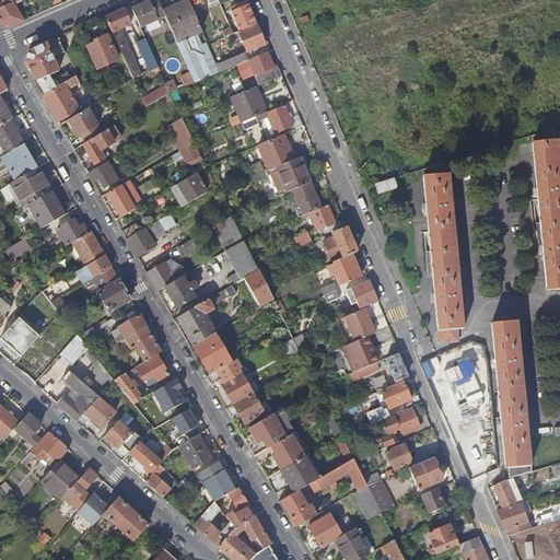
[(0,23),(11,27),(24,22),(11,0),(7,0),(1,2),(3,4),(0,6),(0,7),(1,10),(0,9),(0,23)]
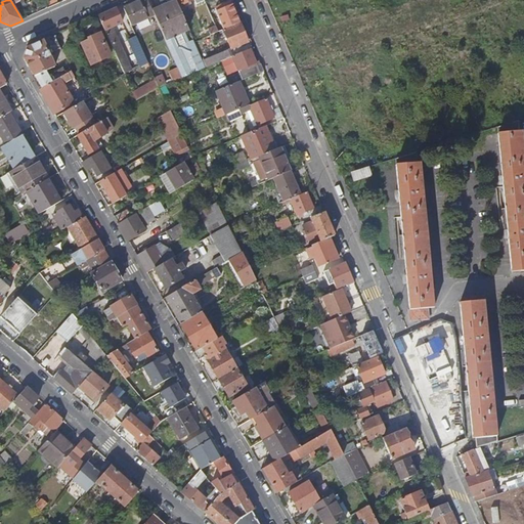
[(131,25),(155,14),(153,11),(147,0),(142,0),(124,8),(131,25)]
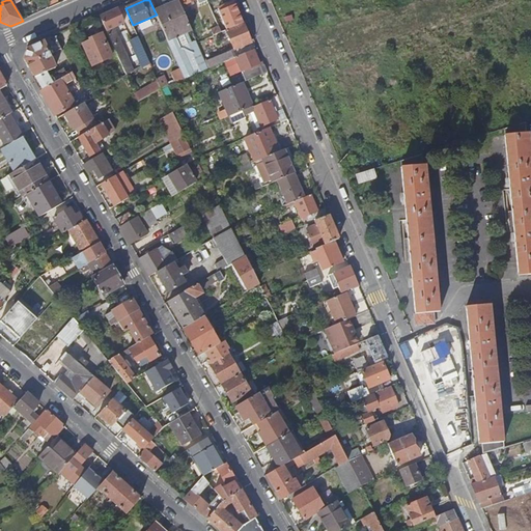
[(182,8),(177,0),(159,0),(163,7),(155,11),(157,15),(185,79),(208,67),(197,43),(196,40),(188,44),(183,33),(191,29),(182,8)]
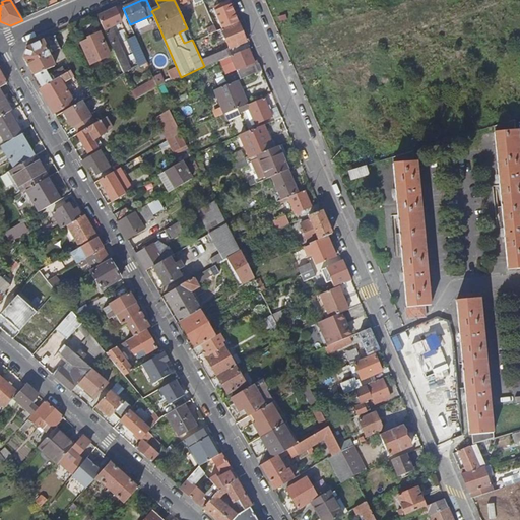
[(190,0),(174,0),(178,8),(181,7),(180,5),(190,0)]
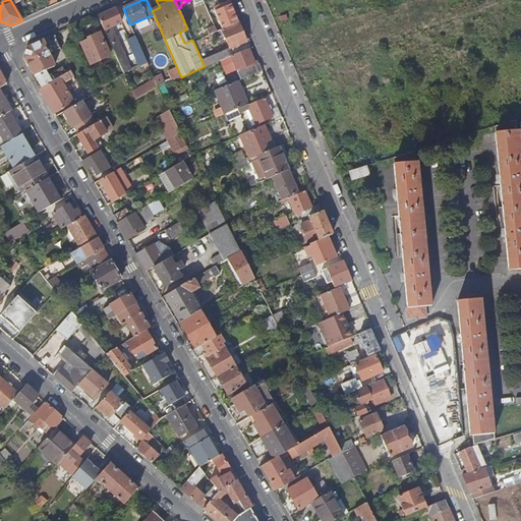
[(222,29),(238,22),(230,2),(222,5),(223,7),(218,10),(217,7),(214,9),(222,29)]
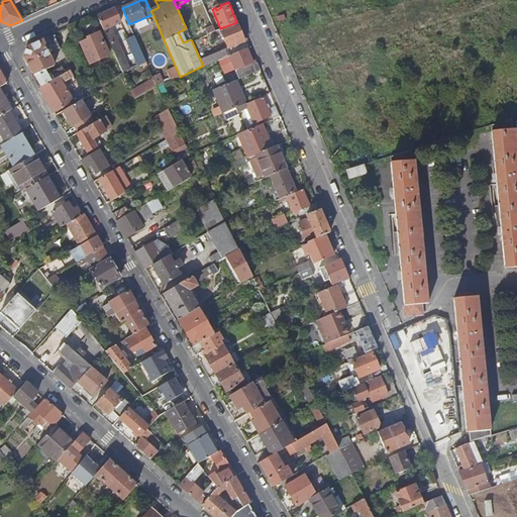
[(115,9),(98,16),(122,73),(129,70),(110,26),(120,21),(115,9)]
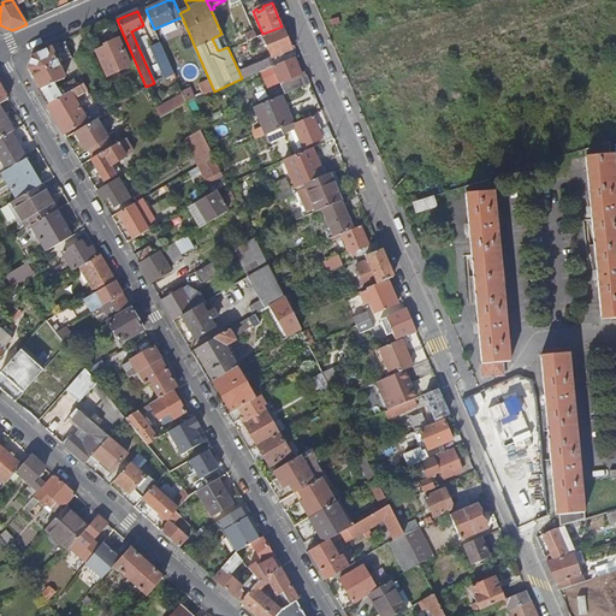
[(261,35),(258,36),(259,40),(262,37),(271,58),(291,49),(282,27),(262,34),(261,35)]
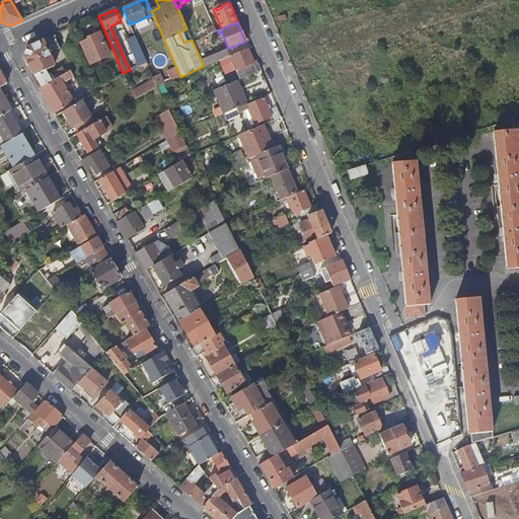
[(206,29),(208,34),(216,31),(214,25),(206,29)]
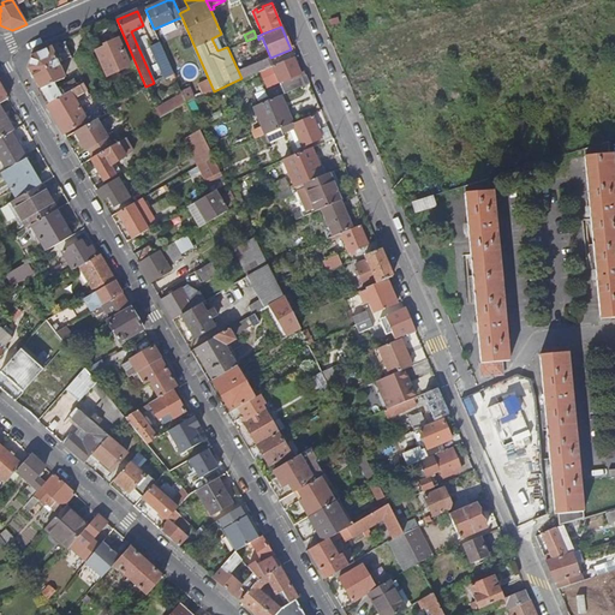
[(129,65),(117,39),(106,43),(107,45),(96,49),(107,75),(129,65)]
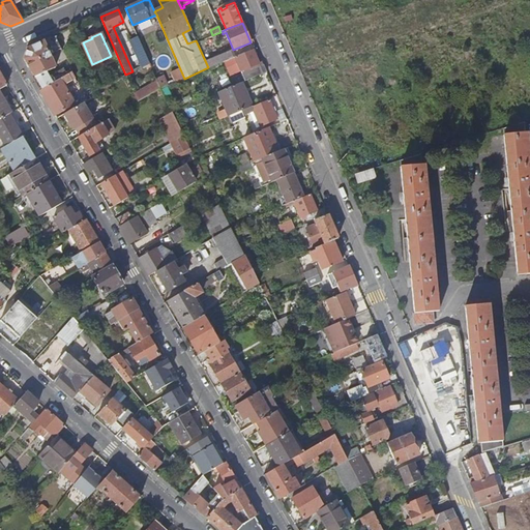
[(33,78),(40,90),(67,74),(63,67),(50,76),(47,71),(56,67),(49,52),(51,51),(52,53),(59,51),(60,53),(62,52),(56,36),(28,49),(25,59),(35,77),(33,78)]
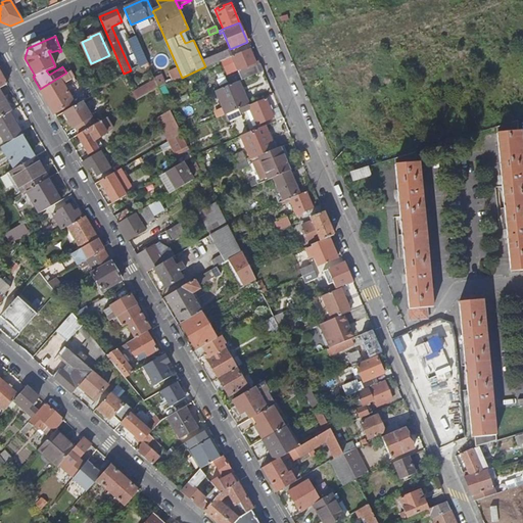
[(147,62),(136,36),(128,40),(139,65),(147,62)]
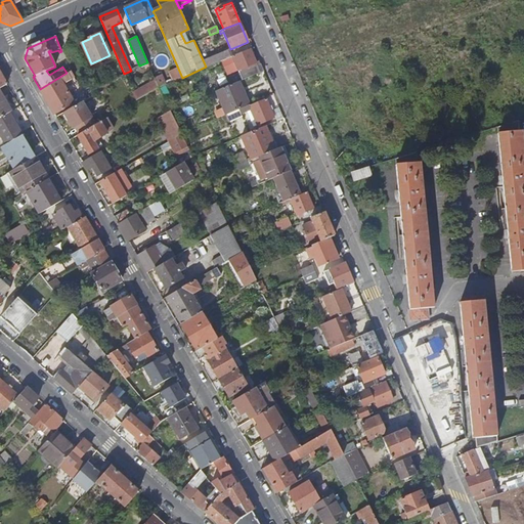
[(264,71),(261,63),(257,66),(250,48),(232,56),(234,61),(243,80),(264,71)]
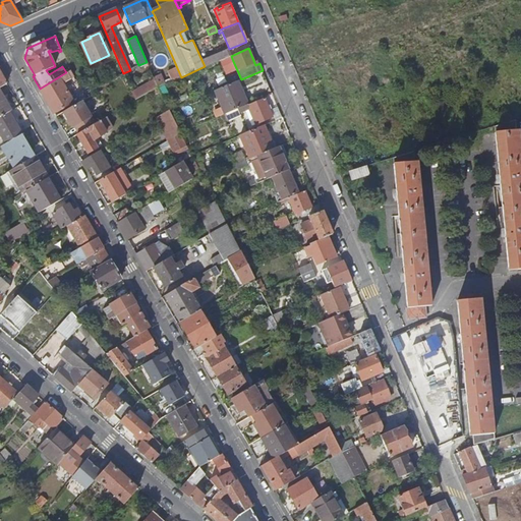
[(229,56),(226,49),(204,59),(207,66),(216,62),(219,60),(229,56)]
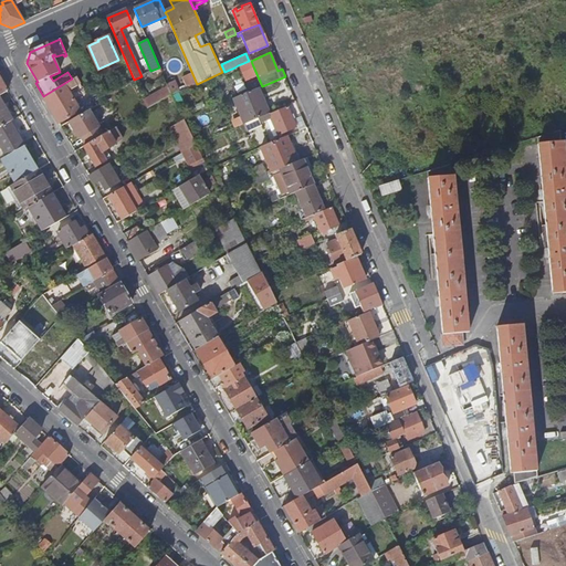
[(249,61),(238,65),(240,71),(253,66),(251,61),(249,61)]
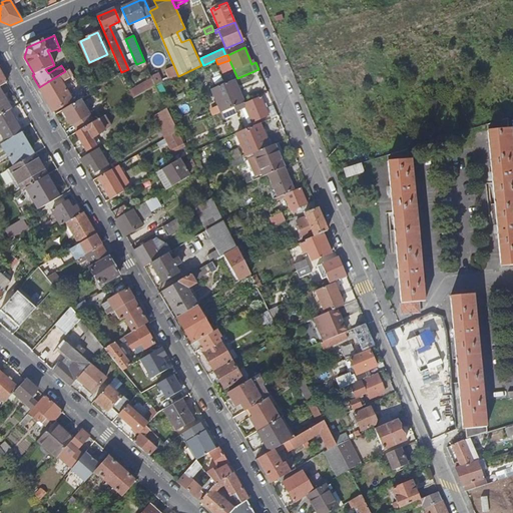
[(65,71),(39,87),(53,112),(73,100),(62,81),(70,76),(69,73),(71,72),(69,69),(65,71)]
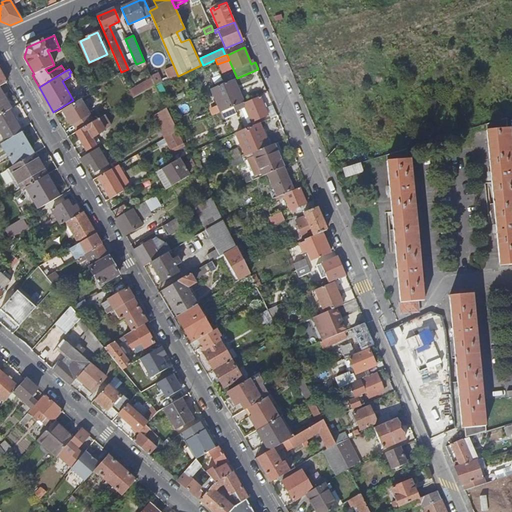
[(167,78),(175,74),(173,69),(165,72),(167,78)]
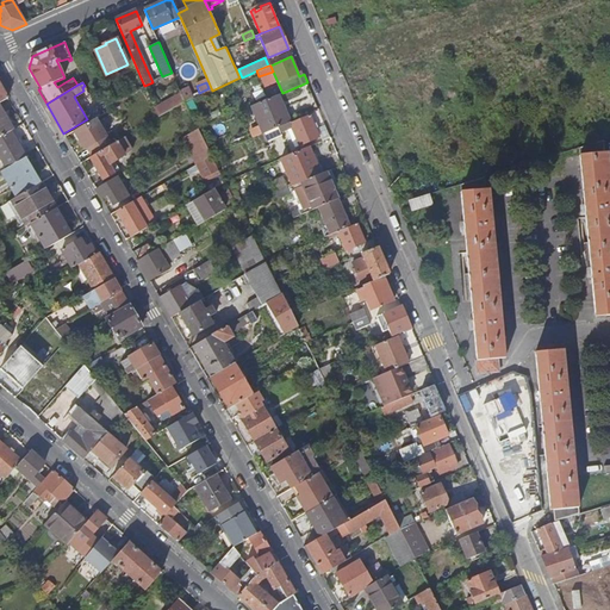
[(159,117),(185,101),(180,92),(154,107),(159,117)]
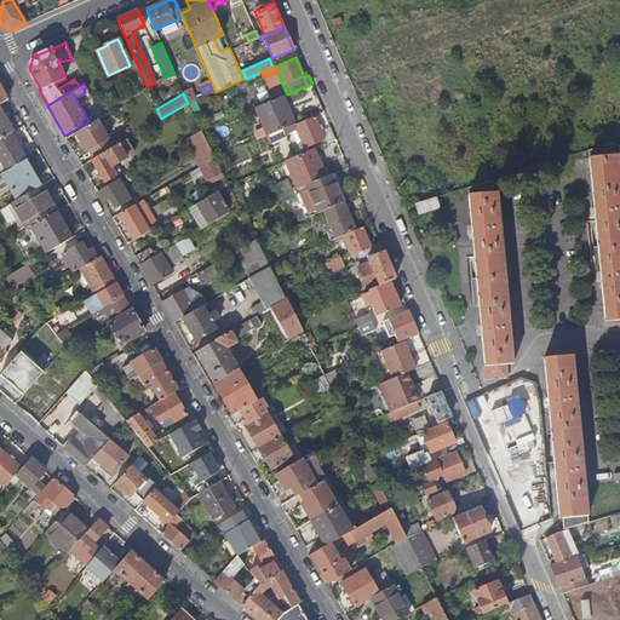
[(282,128),(294,124),(282,96),(256,108),(268,136),(282,128)]
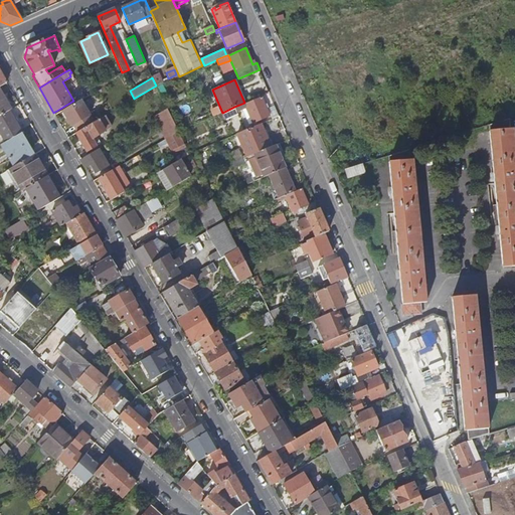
[(4,97),(0,91),(0,116),(9,111),(1,99),(4,97)]
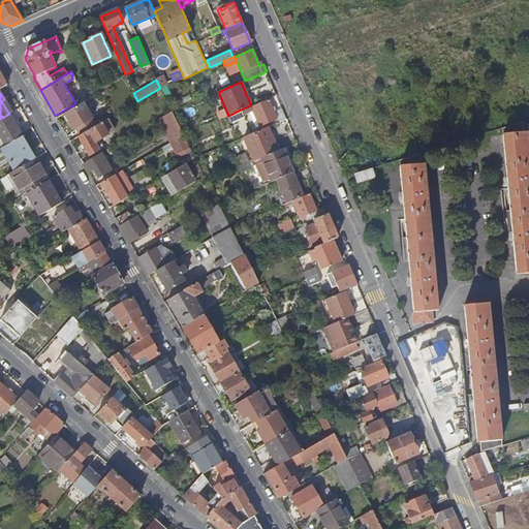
[(268,99),(251,106),(251,105),(241,110),(243,114),(252,110),(259,126),(276,119),(268,99)]
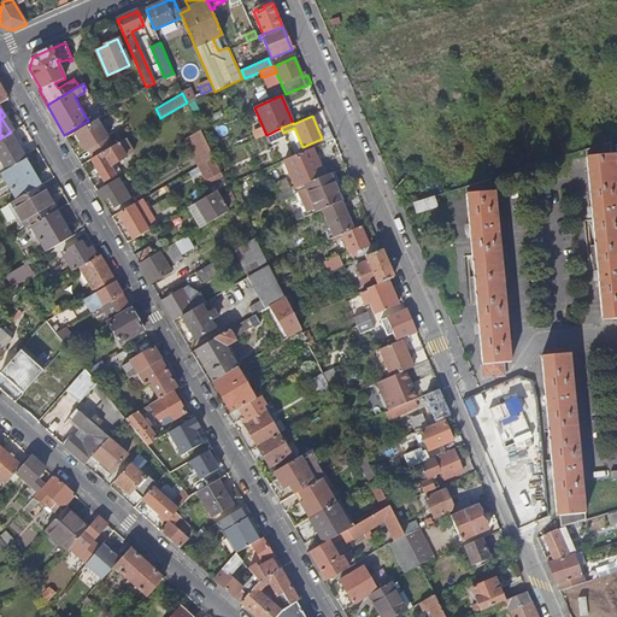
[(112,147),(97,119),(75,133),(86,152),(88,151),(93,158),(112,147)]
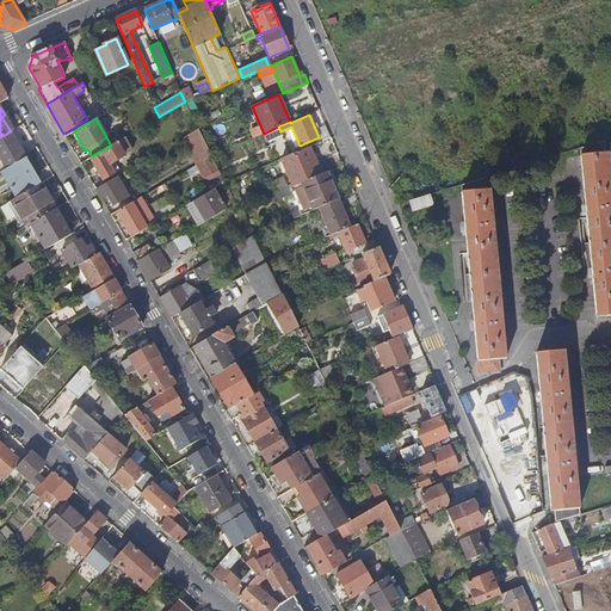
[(197,164),(213,155),(198,129),(184,137),(197,164)]
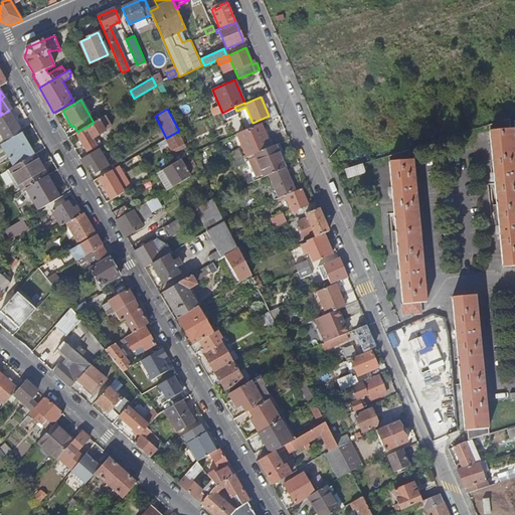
[(21,133),(22,133),(9,111),(0,116),(0,133),(5,142),(21,133)]
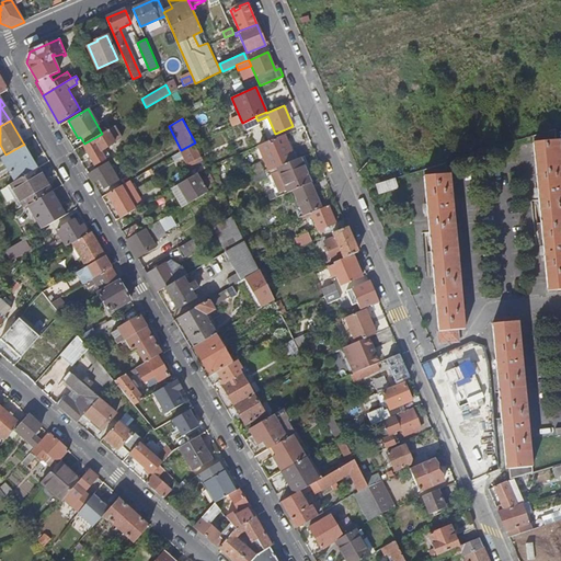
[(123,139),(115,126),(102,134),(84,144),(83,145),(95,165),(105,159),(101,152),(123,139)]
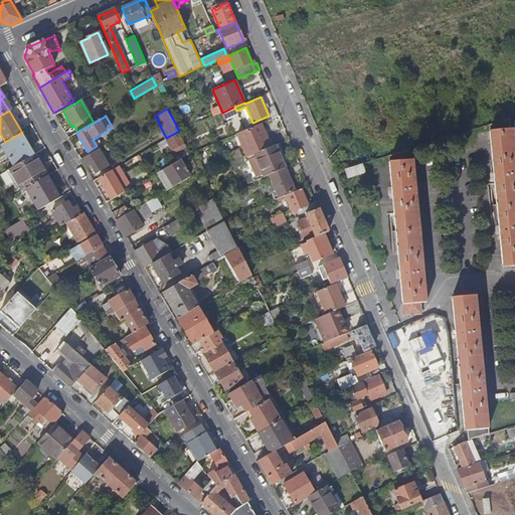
[(489,131),(502,267),(514,266),(514,149),(513,129),(510,129),(509,118),(489,124),(490,131),(489,131)]
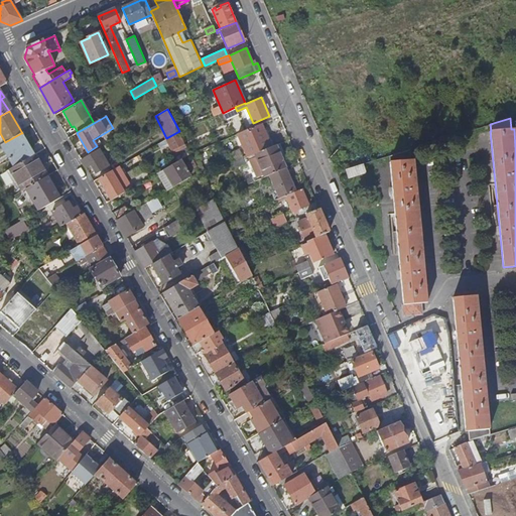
[(255,153),(271,147),(261,124),(238,133),(248,156),(255,153)]
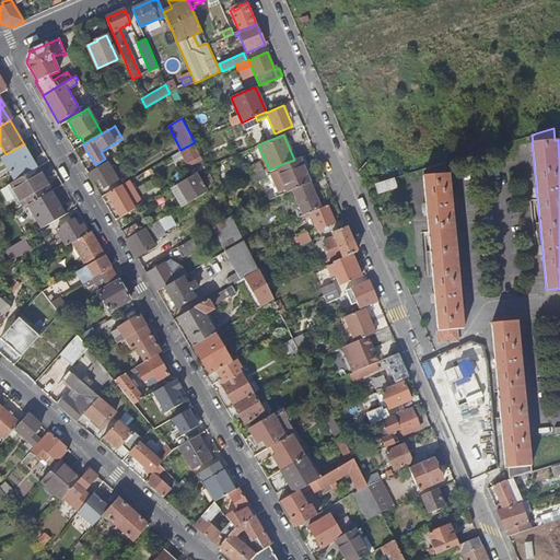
[(195,142),(181,150),(187,163),(200,155),(195,142)]
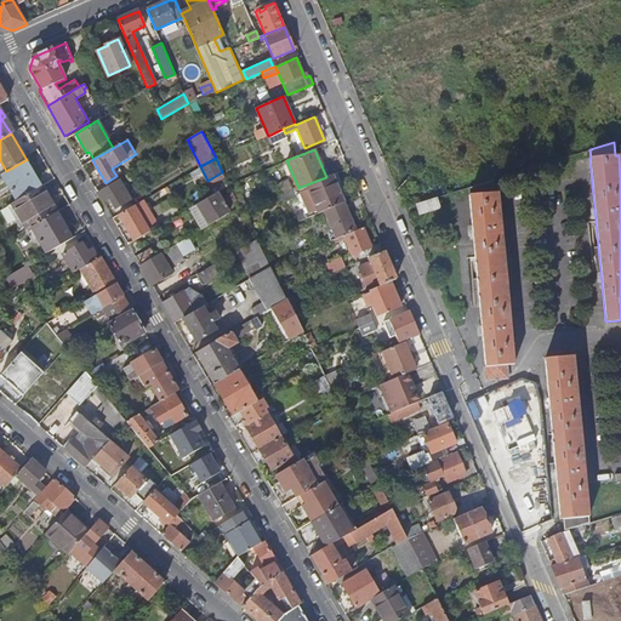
[(33,172),(26,160),(6,171),(1,175),(16,200),(38,188),(29,174),(33,172)]
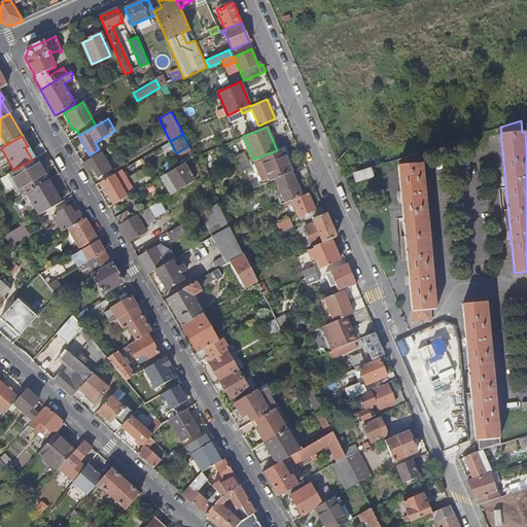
[(25,147),(32,160),(34,157),(28,146),(25,147)]
